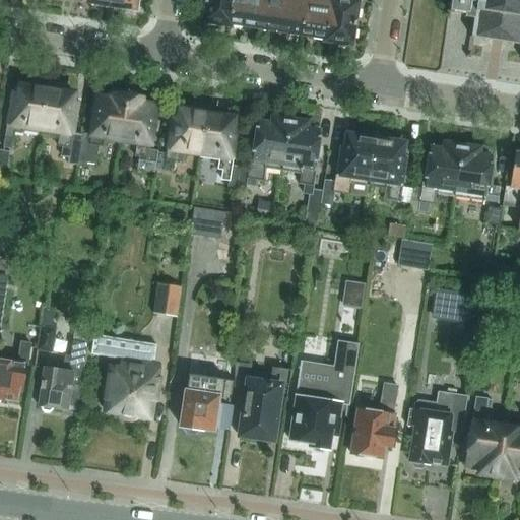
[(109,0),(108,7),(109,7),(111,8),(112,5),(117,6),(117,9),(136,12),(138,0),(109,0)]
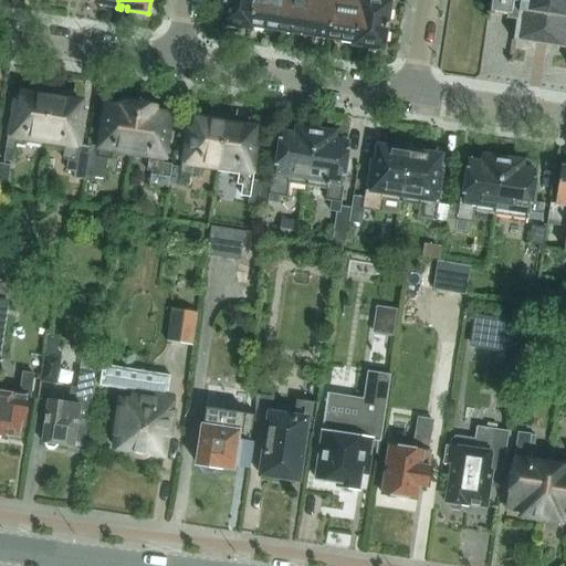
[(252,0),(221,0),(218,25),(240,29),(241,27),(249,28),(252,0)]
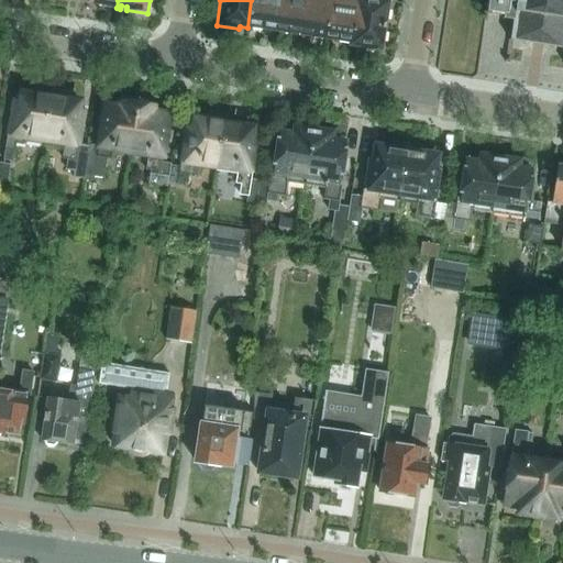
[(251,0),(247,28),(266,31),(266,29),(272,29),(272,31),(274,32),(277,0),(251,0)]
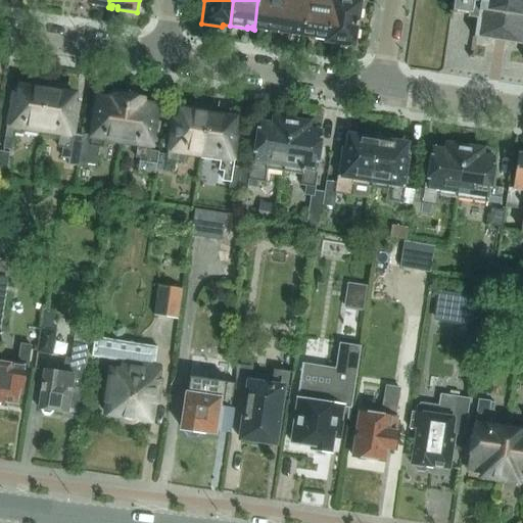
[(257,0),(254,30),(272,32),(273,30),(277,31),(277,33),(278,33),(282,0),(257,0)]
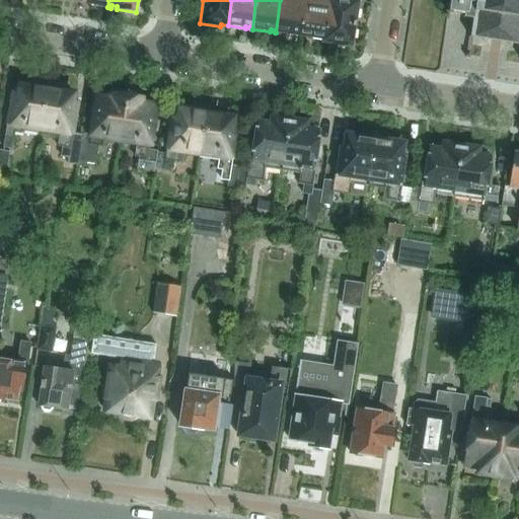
[(280,0),(276,32),(278,32),(278,30),(283,31),(283,33),(300,36),(305,0),(280,0)]
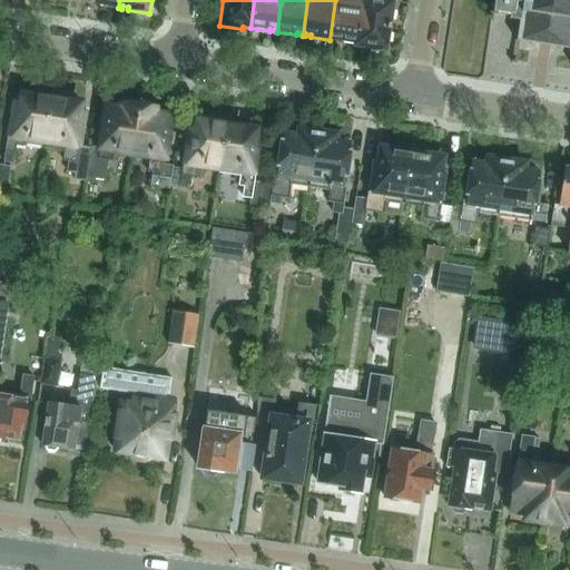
[(335,0),(330,40),(332,40),(333,38),(337,39),(337,41),(356,43),(363,0),(335,0)]
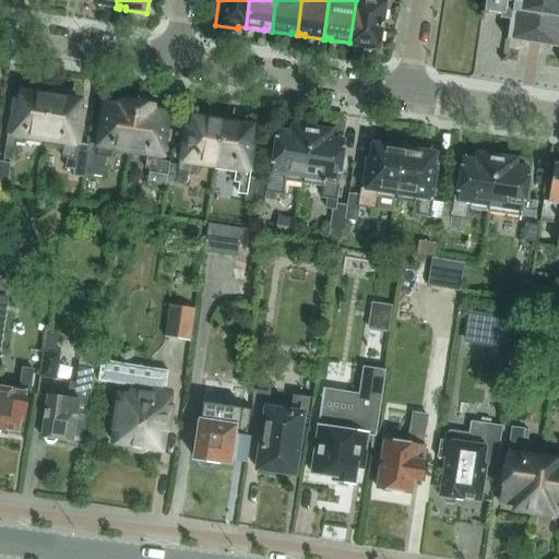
[(356,0),(349,43),(357,44),(357,47),(379,50),(387,1),(383,1),(383,0),(356,0)]
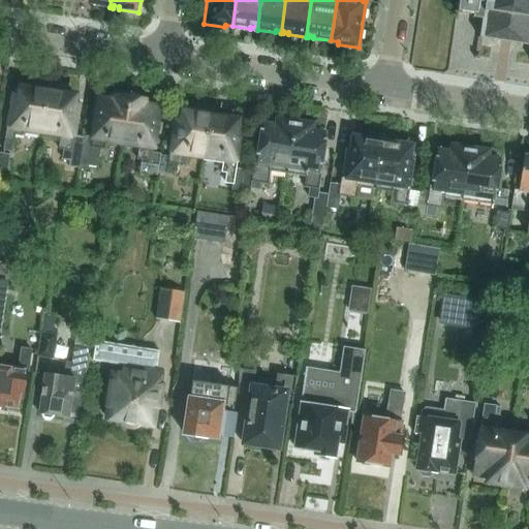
[(528,0),(457,0),(456,9),(455,9),(454,13),(455,13),(458,13),(458,12),(472,16),(471,18),(480,20),(477,37),(481,38),(505,42),(528,45),(528,53),(528,58),(528,0)]
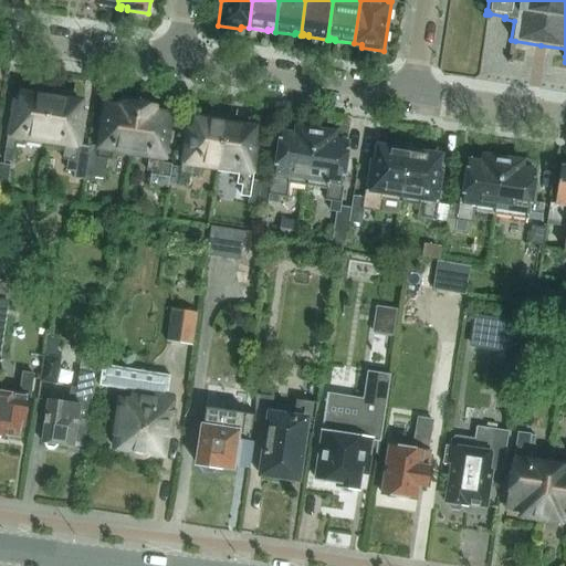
[(3,161),(12,163),(16,146),(24,147),(25,144),(42,146),(51,91),(32,88),(31,94),(20,92),(19,102),(12,101),(3,161)]
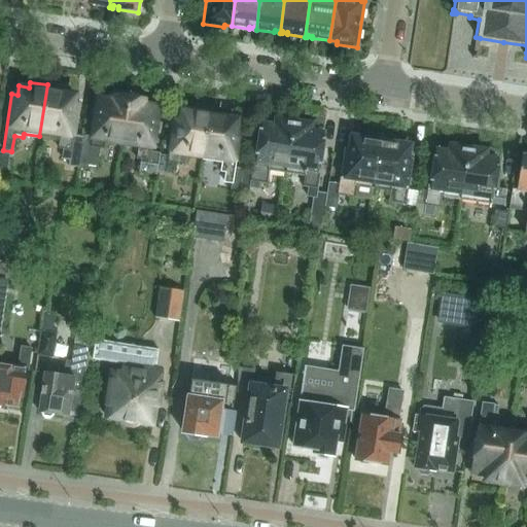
[(65,88),(47,84),(39,136),(58,139),(57,149),(61,150),(60,160),(69,162),(68,167),(78,169),(83,137),(74,136),(78,104),(77,104),(73,104),(74,94),(64,93),(65,88)]
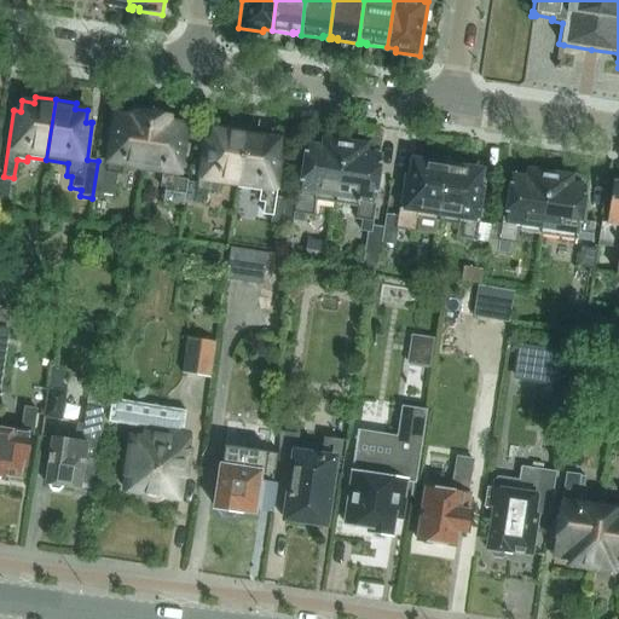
[(122,171),(142,173),(151,114),(131,111),(129,117),(115,116),(108,161),(98,160),(98,161),(92,198),(92,200),(99,201),(100,195),(113,197),(116,177),(121,177),(122,171)]
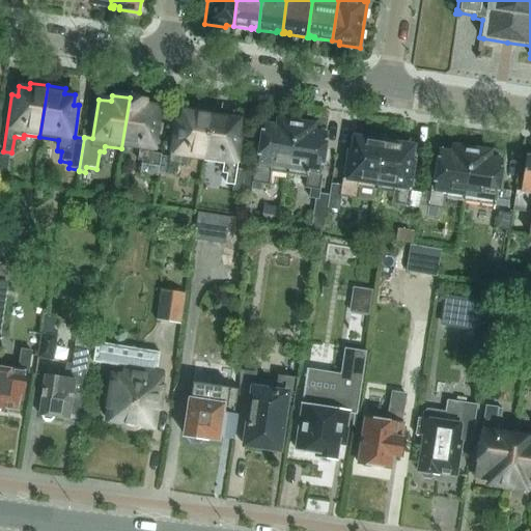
[(157,177),(158,173),(160,157),(161,155),(154,154),(159,123),(157,123),(159,108),(146,106),(146,101),(130,98),(121,148),(137,150),(136,161),(140,162),(138,174),(157,177)]
